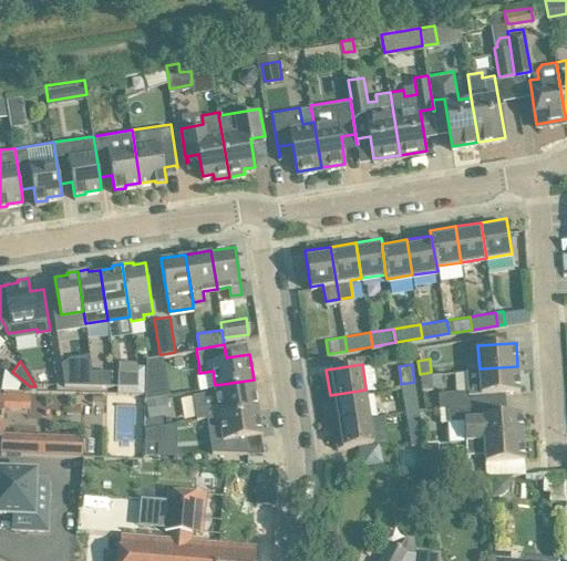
[(439,391),(440,406),(477,403),(476,392),(519,388),(517,366),(480,369),(466,370),(467,388),(439,391)]
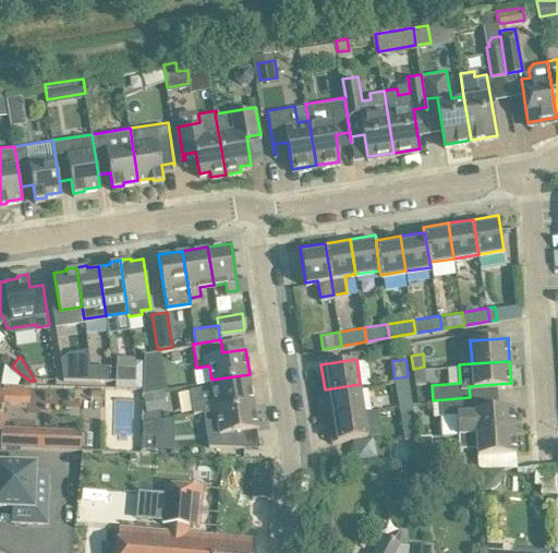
[(81,362),(63,365),(64,376),(91,377),(92,363),(81,362)]
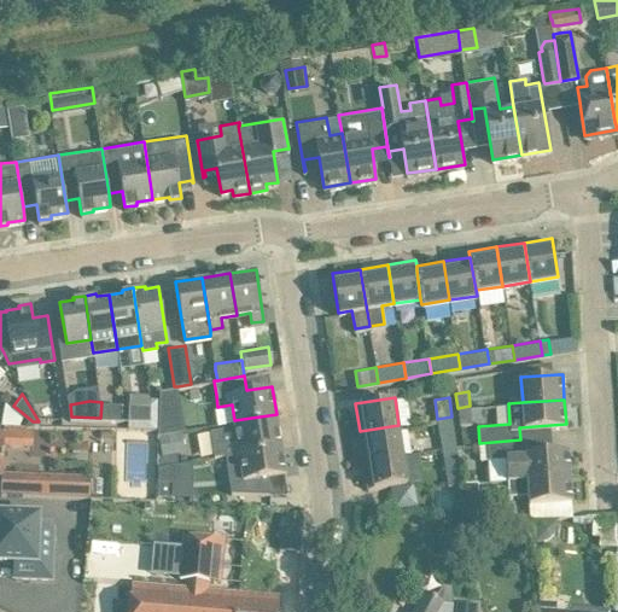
[(100,418),(121,419),(122,402),(101,402),(100,418)]
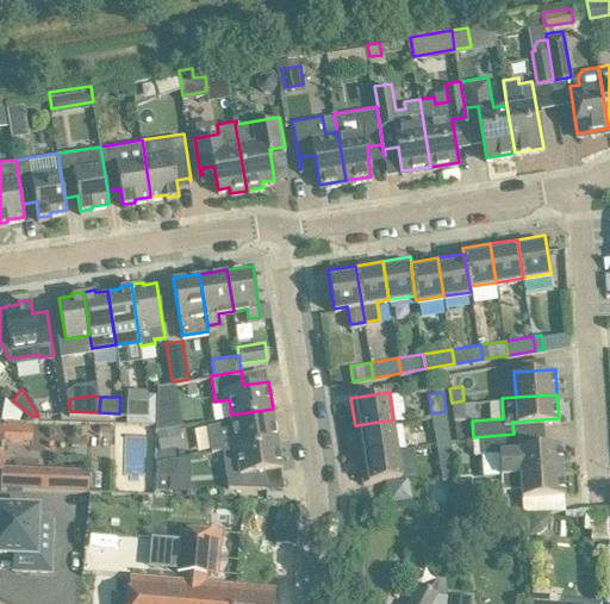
[(137,413),(138,398),(128,397),(126,413),(137,413)]
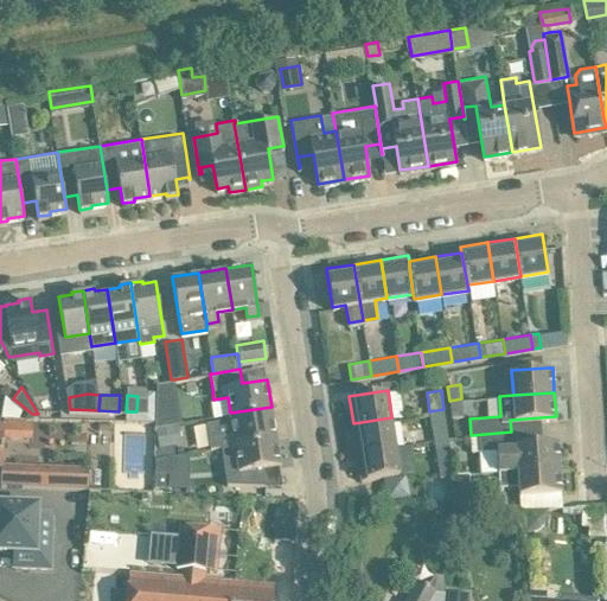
[(136,411),(148,411),(148,396),(138,396),(136,411)]
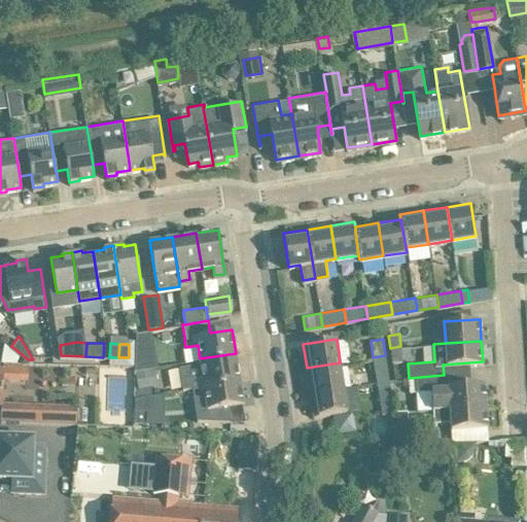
[(400,346),(390,348),(392,361),(402,359),(400,346)]
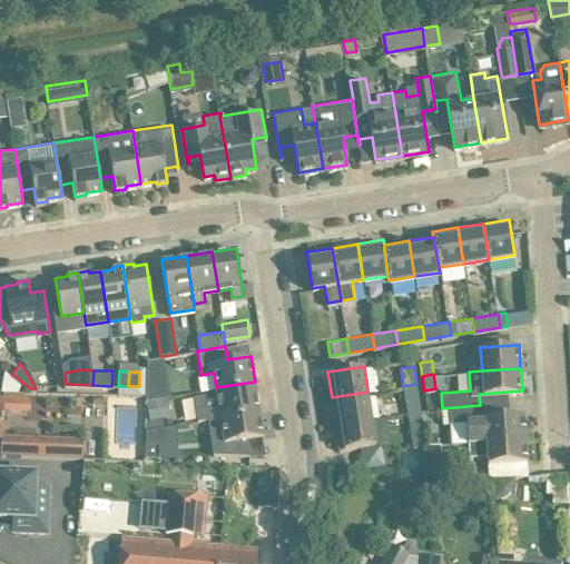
[(146,394),(146,399),(166,396),(164,381),(147,384),(146,394)]
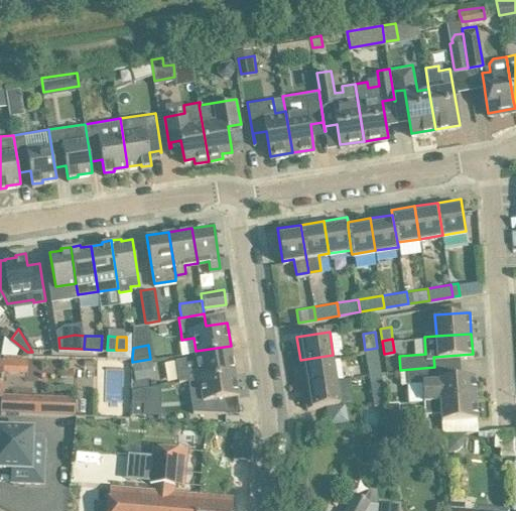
[(196,356),(175,359),(178,378),(187,377),(188,379),(235,371),(231,346),(196,351),(196,356)]
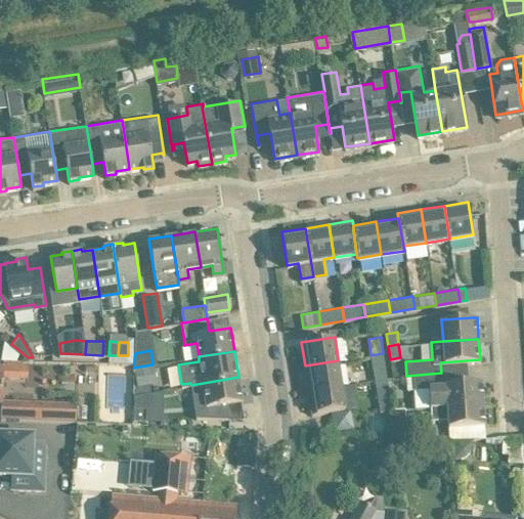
[(375,379),(387,377),(383,353),(370,355),(375,379)]
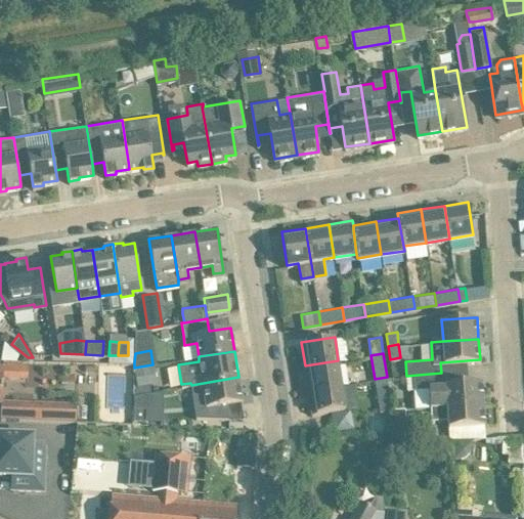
[(76,420),(77,402),(2,399),(3,376),(28,377),(29,360),(4,359),(3,362),(0,361),(0,400),(1,400),(1,417),(76,420)]
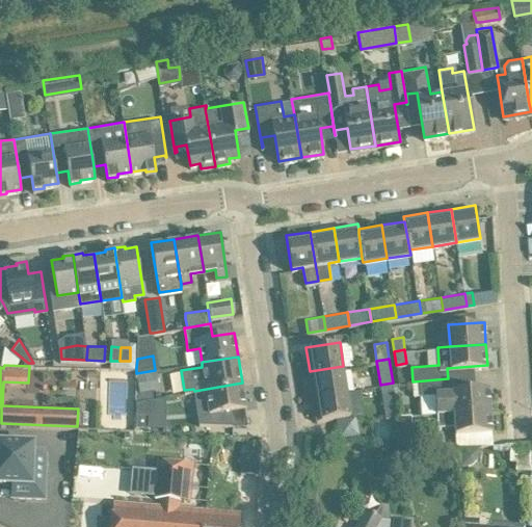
[(347,390),(343,366),(310,371),(313,395),(347,390)]
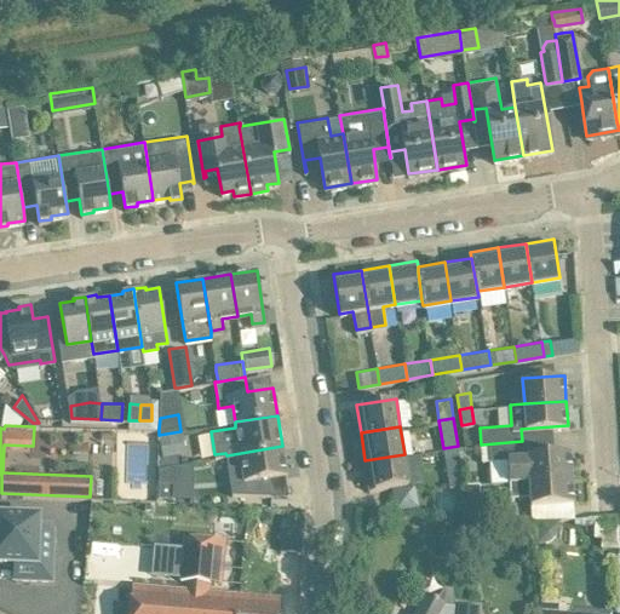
[(181,431),(159,435),(162,453),(160,454),(161,465),(176,463),(174,454),(187,452),(183,430),(181,431)]
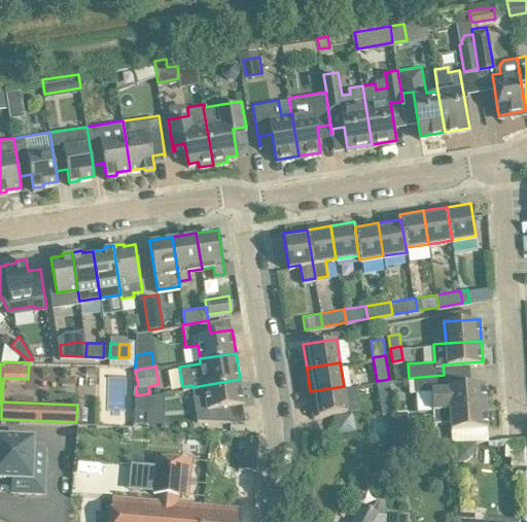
[(192,387),(194,396),(205,394),(207,408),(196,409),(197,419),(231,420),(229,405),(243,403),(240,379),(192,387)]
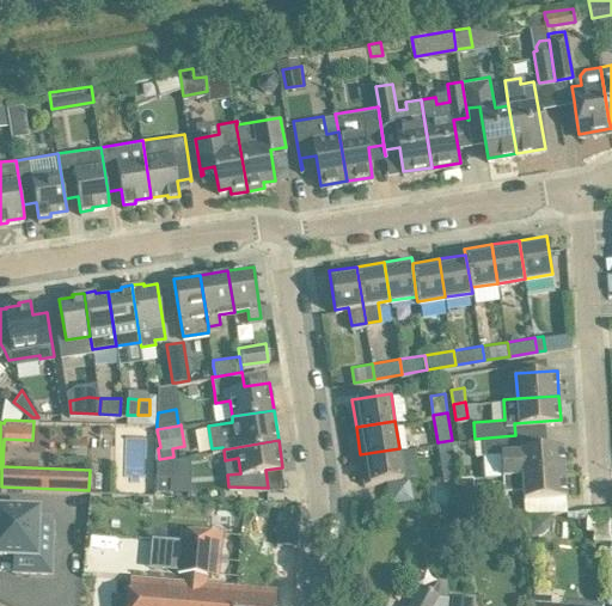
[(454,458),(452,440),(438,442),(441,464),(453,461),(454,458)]
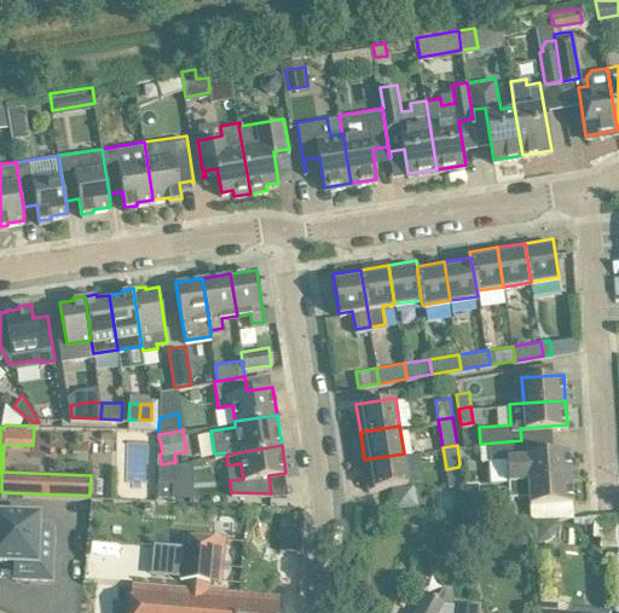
[(568,449),(526,452),(526,455),(507,456),(509,479),(571,474),(568,449)]
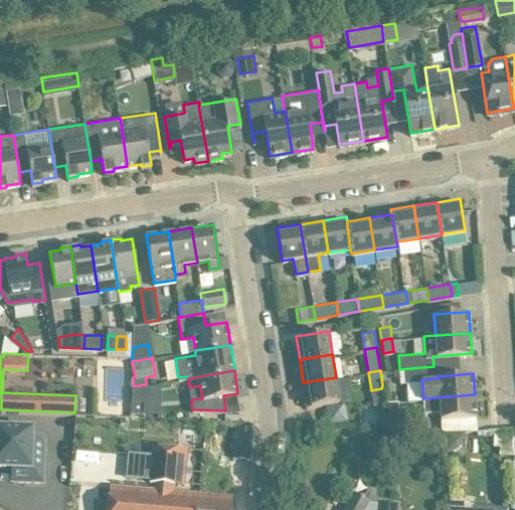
[(336,377),(303,382),(307,405),(352,398),(348,375),(336,377)]
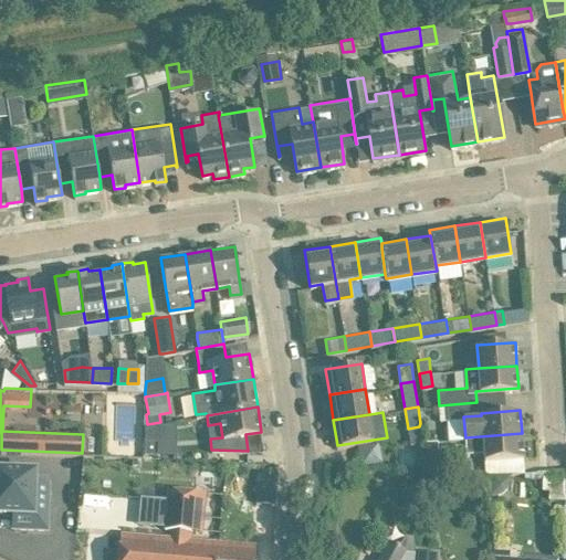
[(145,426),(145,439),(149,439),(157,440),(157,452),(157,453),(177,453),(178,421),(145,426)]
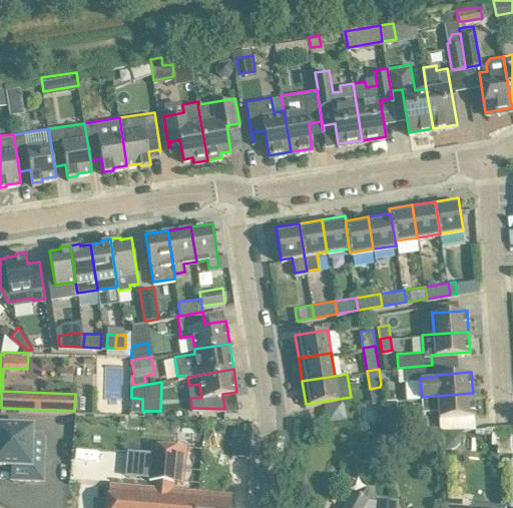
[(422,397),(423,410),(439,409),(439,416),(474,414),(473,393),(422,397)]
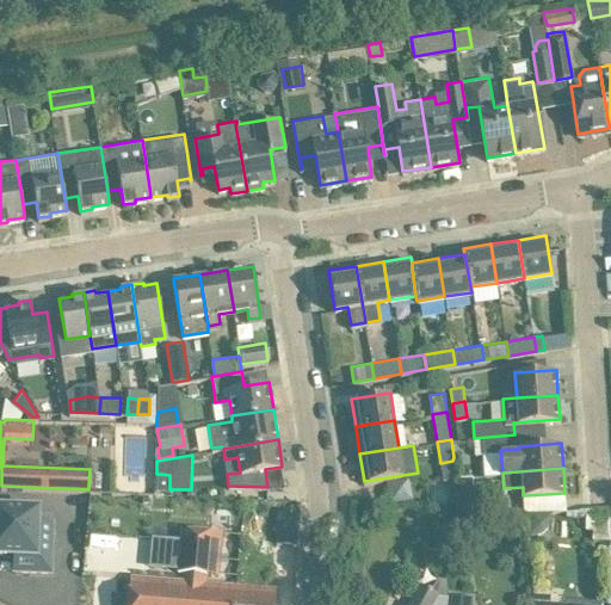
[(155,488),(170,488),(170,475),(161,474),(156,474),(155,488)]
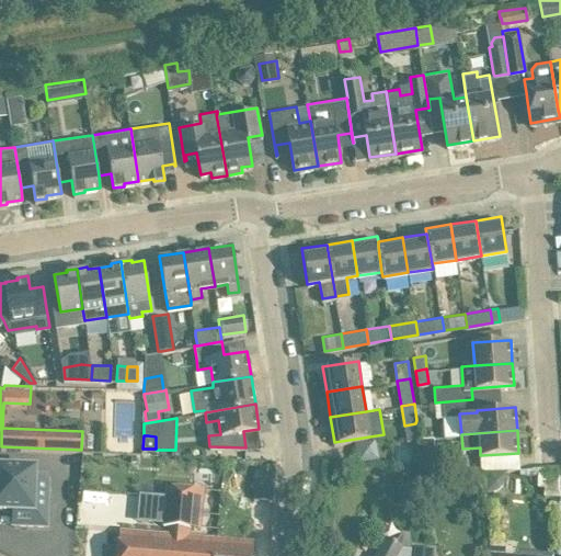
[(434,435),(416,437),(419,463),(435,464),(434,435)]
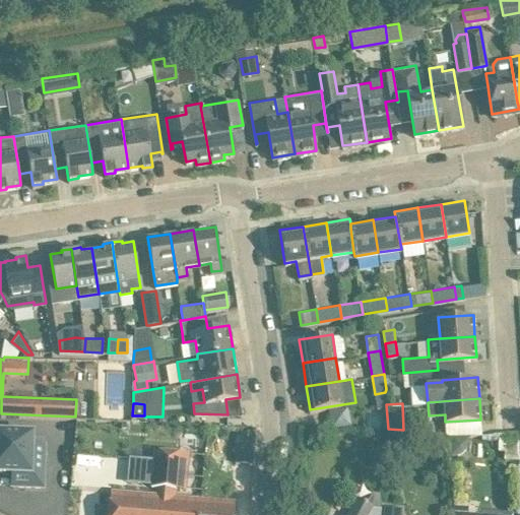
[(40,429),(69,430),(70,416),(41,415),(40,429)]
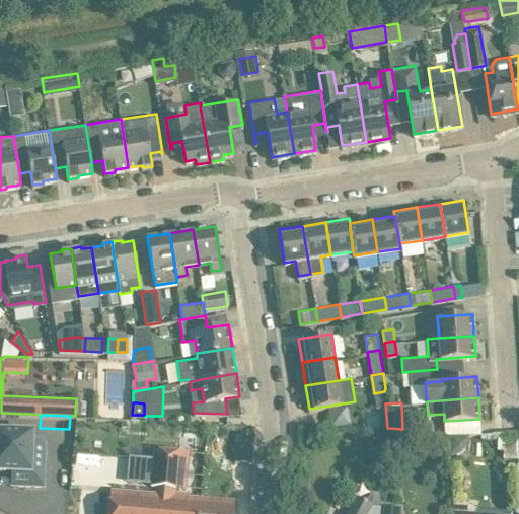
[(0,469),(12,470),(12,483),(43,484),(45,442),(32,441),(32,430),(0,429),(0,469)]
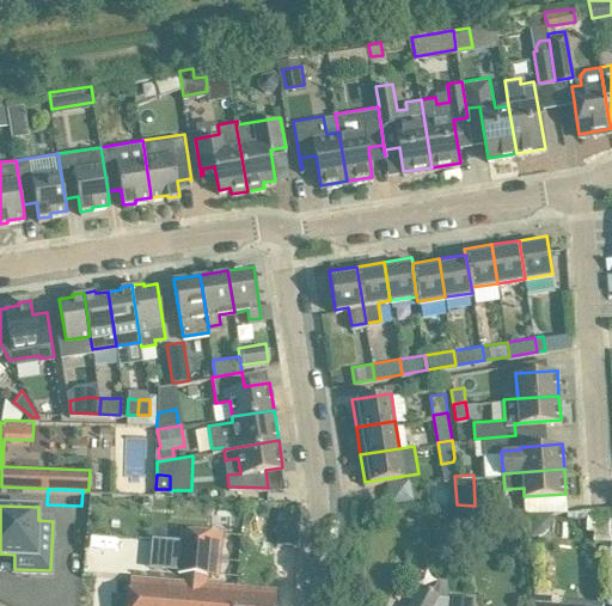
[(301,512),(280,509),(276,542),(299,543),(301,512)]
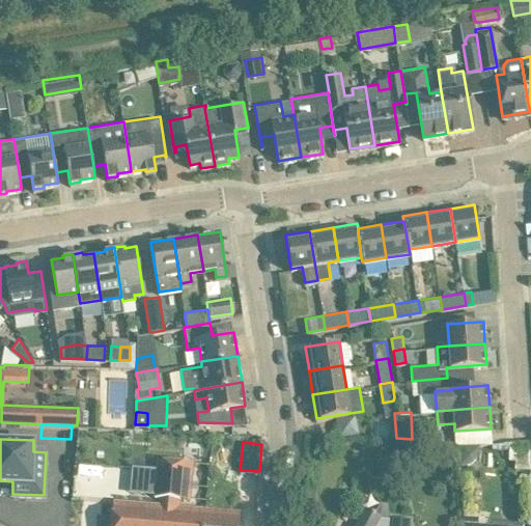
[(479,443),(460,443),(460,455),(463,460),(468,463),(474,460),(478,454),(479,443)]
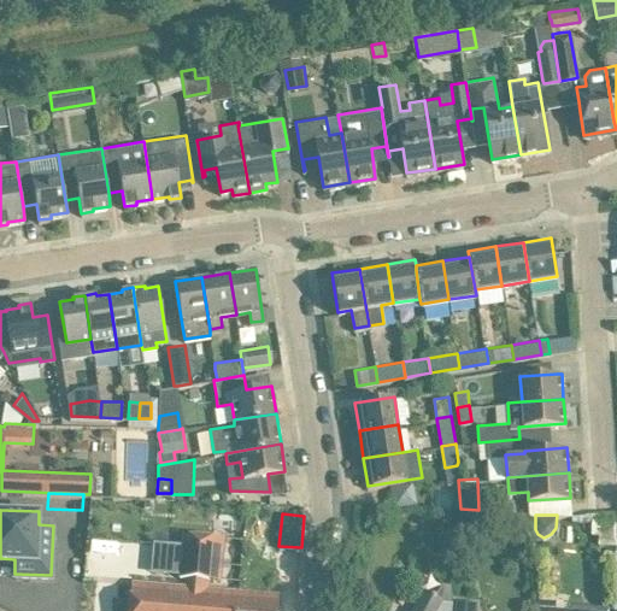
[(225,534),(182,530),(178,575),(186,576),(209,577),(211,546),(224,547),(225,534)]
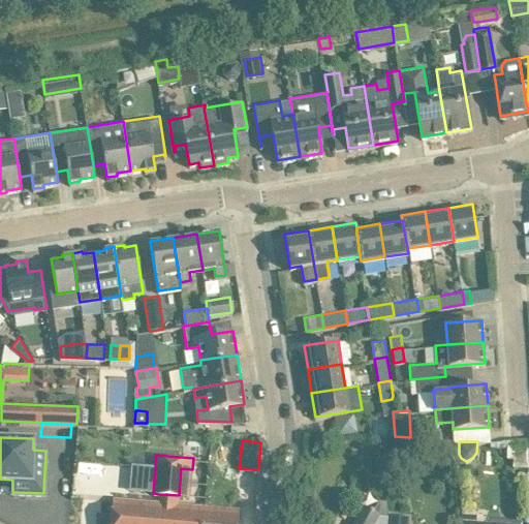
[(158,501),(113,498),(110,523),(237,523),(239,514),(204,511),(204,505),(180,503),(158,501)]
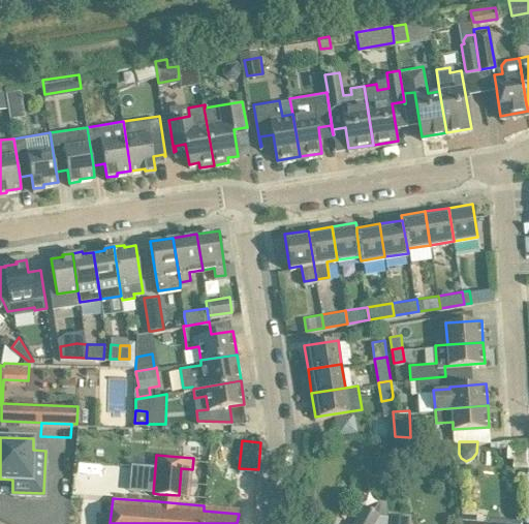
[(386,523),(389,498),(378,498),(371,510),(364,505),(352,523),(386,523)]
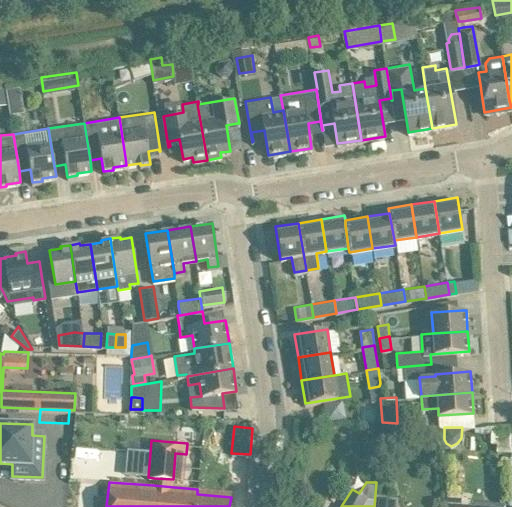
[(448,489),(446,506),(471,506),(473,498),(473,497),(473,496),(473,495),(472,495),(472,494),(472,493),(471,493),(471,492),(470,492),(467,491),(448,489)]
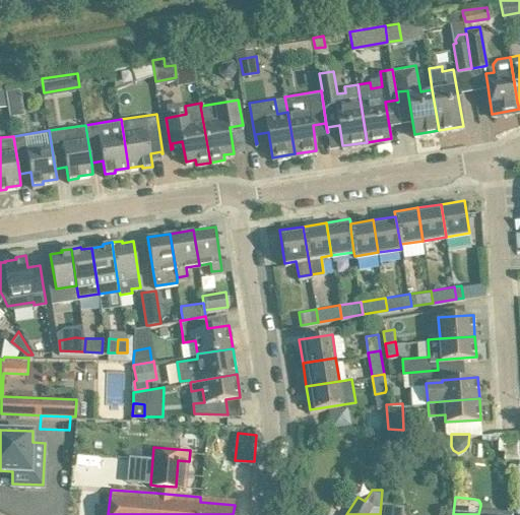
[(400,514),(402,505),(384,504),(383,514),(400,514)]
